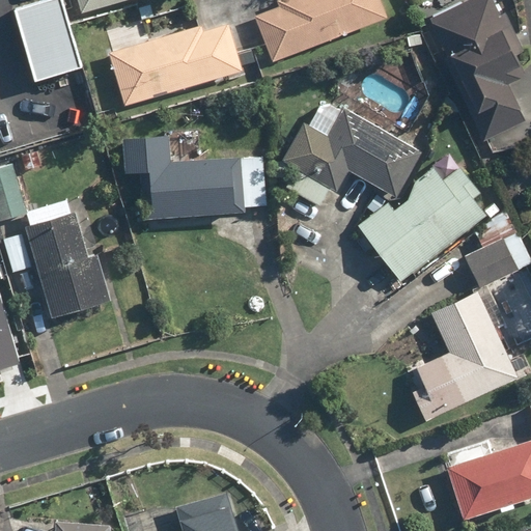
[(58,0),(28,0),(5,6),(27,84),(79,70),(58,0)]
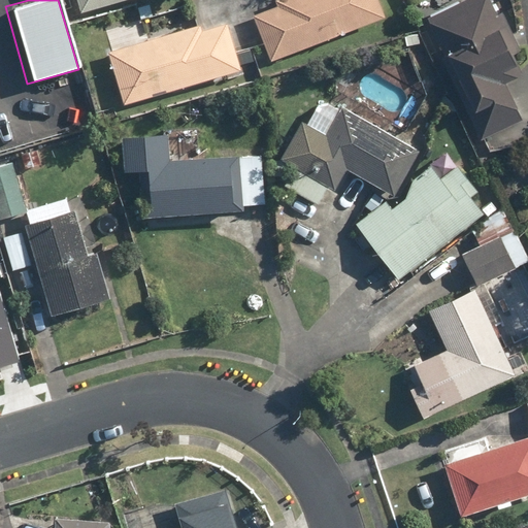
[(77,0),(81,11),(120,0),(77,0)]
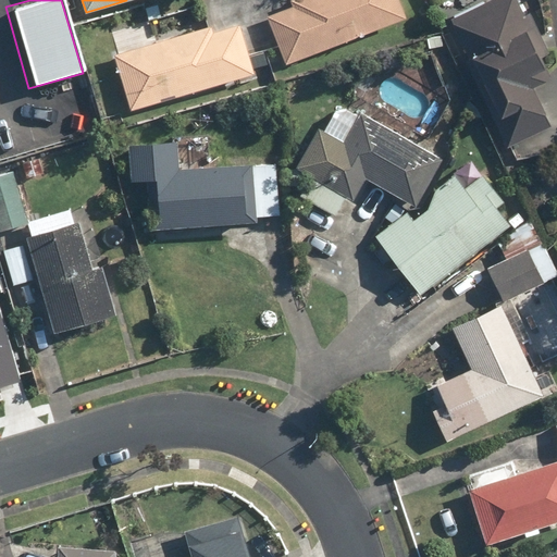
[(406,15),(399,0),(298,0),(264,14),(285,64),(406,15)]
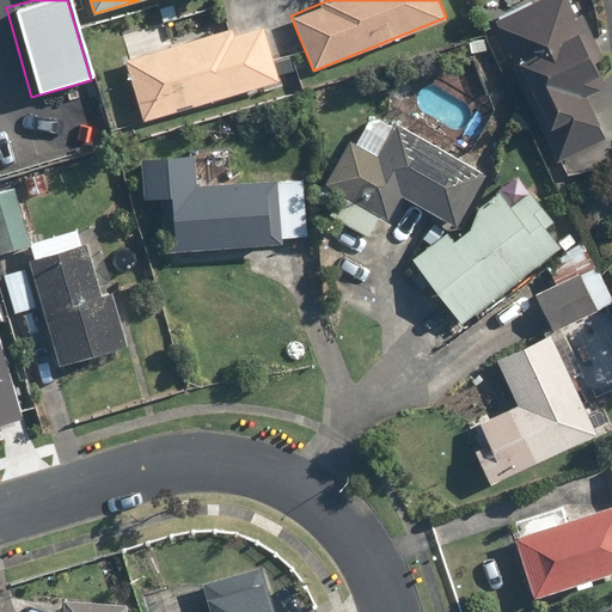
[(564,0),(530,0),(491,18),(556,161),(605,139),(583,92),(603,83),(591,55),(605,48),(588,11),(573,18),(564,0)]
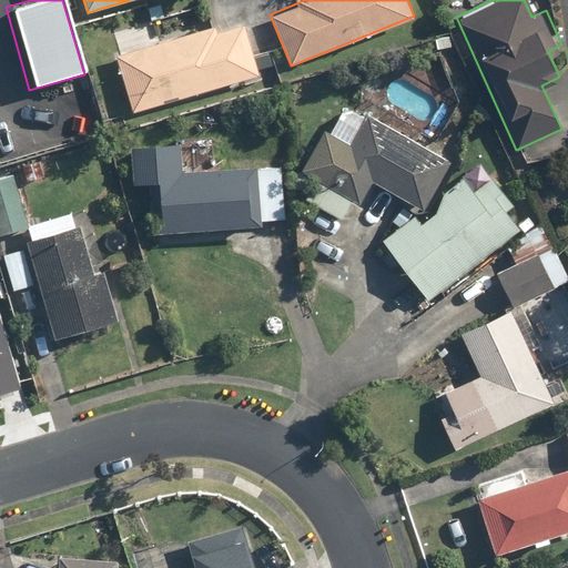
[(135,110),(262,74),(247,21),(213,31),(211,26),(156,41),(151,21),(113,31),(135,110)]
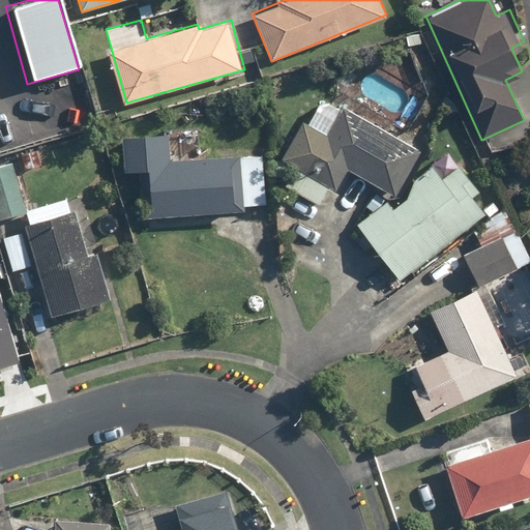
[(308,122),(303,119),(284,156),(296,163),(285,184),(319,203),(328,184),(337,189),(349,169),(396,194),(421,148),(323,95),(308,122)]
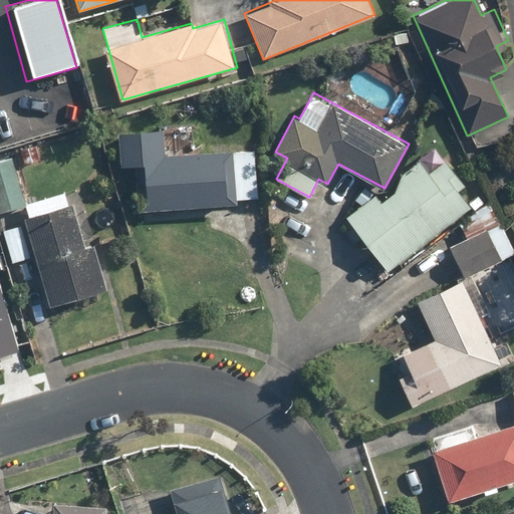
[(165,129),(120,132),(121,168),(137,167),(139,208),(236,203),(236,198),(255,197),(253,151),(166,156),(165,129)]
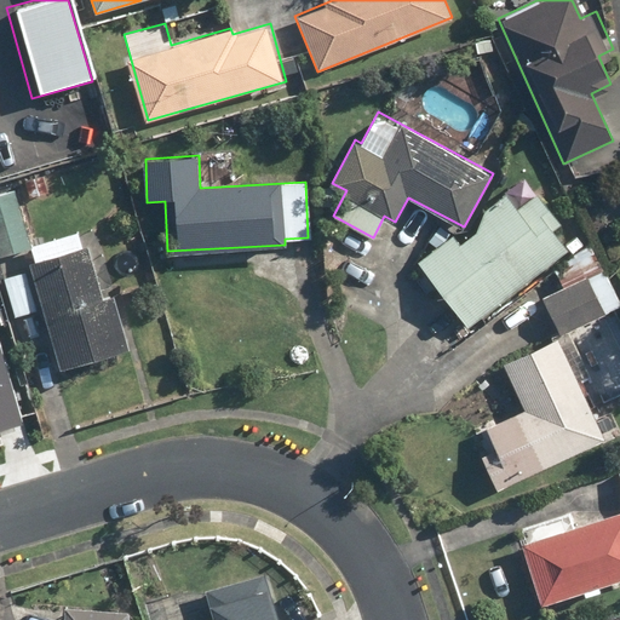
[(13,189),(0,193),(0,254),(32,245),(13,189)]
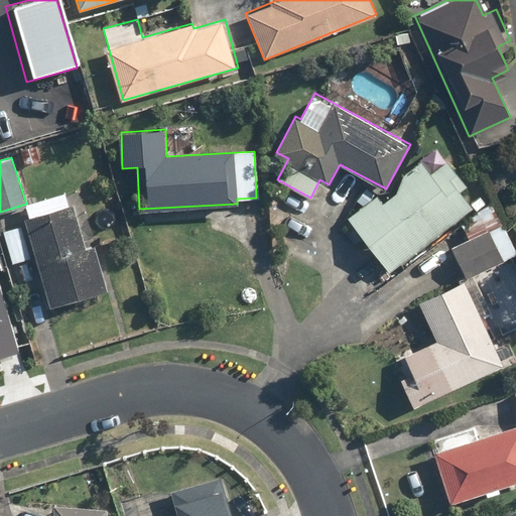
[(431,173),(422,161),(349,219),(389,271),(474,207),(462,191),(470,185),(448,159),(431,173)]
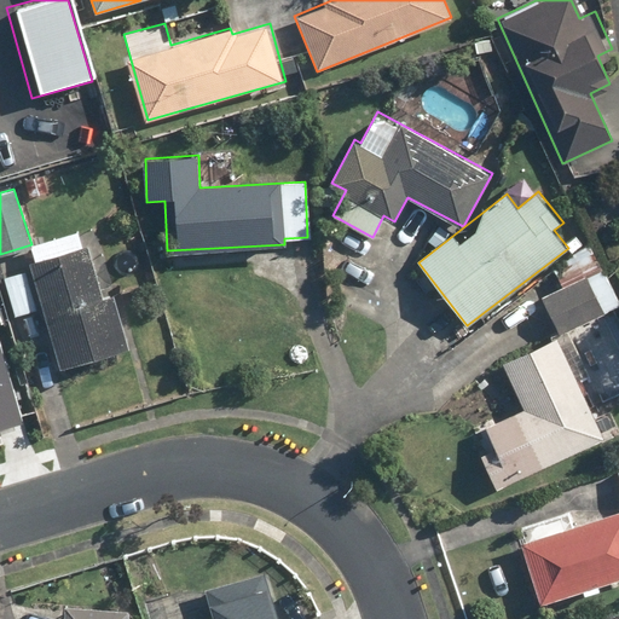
[(88,242),(29,260),(61,369),(131,348),(114,293),(104,295),(88,242)]
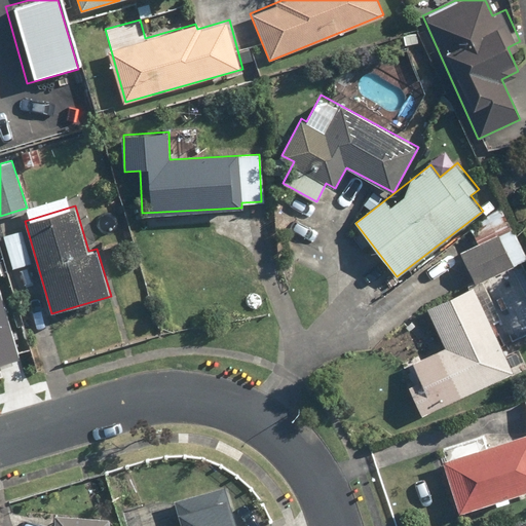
[(525,259),(525,254),(505,213),(472,229),(478,243),(458,254),(474,286),(525,259)]
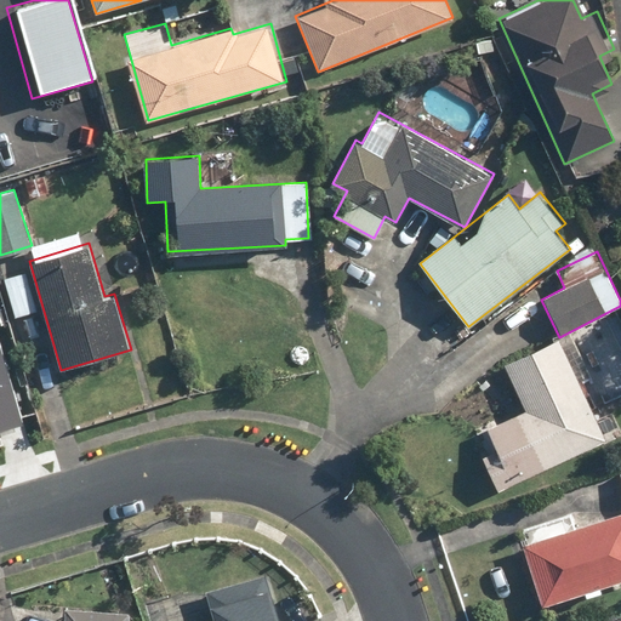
[(27,269),(4,275),(15,315),(38,309),(27,269)]
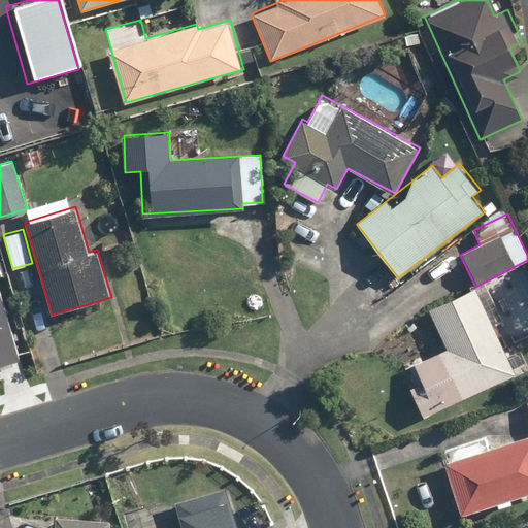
[(448,349),(403,369),(424,415),(514,373),(493,329),(504,324),(487,285),(430,310),(448,349)]
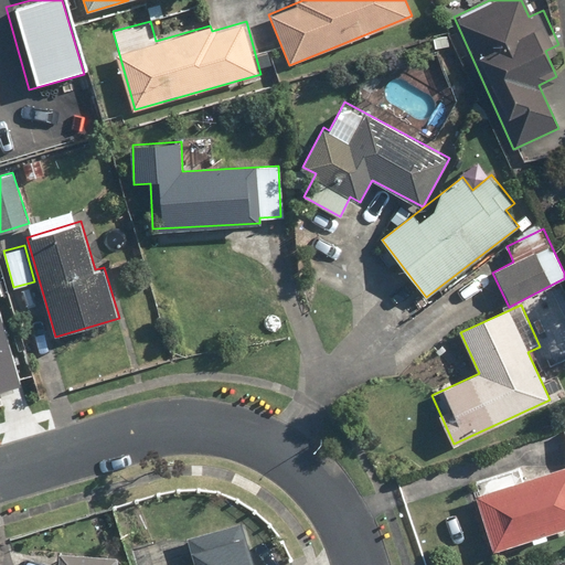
[(0,310),(0,391),(22,385),(0,310)]
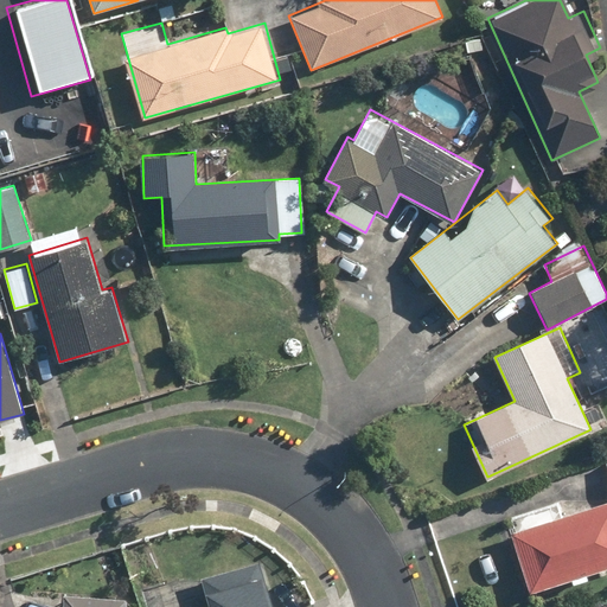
[(606,459),(606,460),(606,461),(606,500),(512,531),(531,590),(606,567),(606,459)]
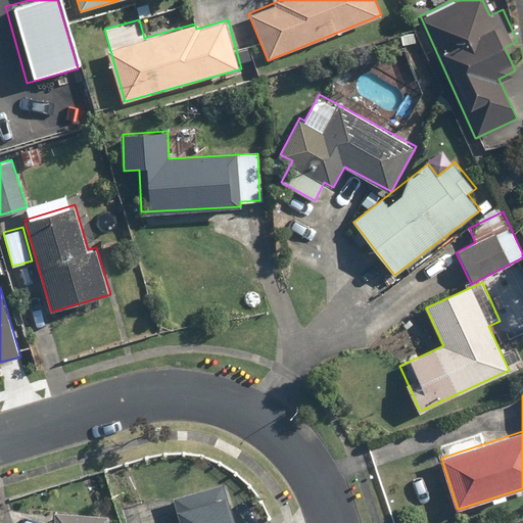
[(236,522),(226,482),(133,509),(136,522),(236,522)]
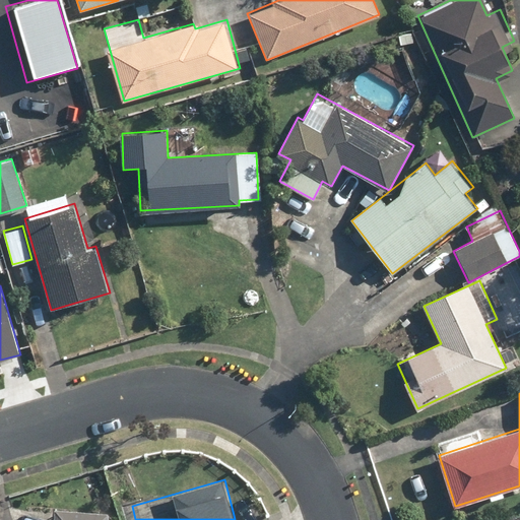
[(109,519),(110,508),(54,506),(54,519),(109,519)]
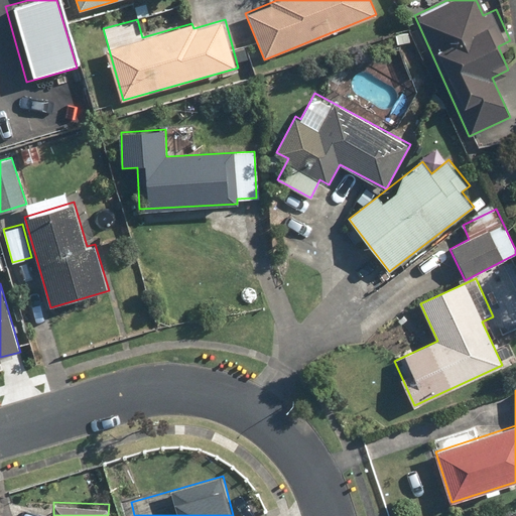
All buildings are outlined.
